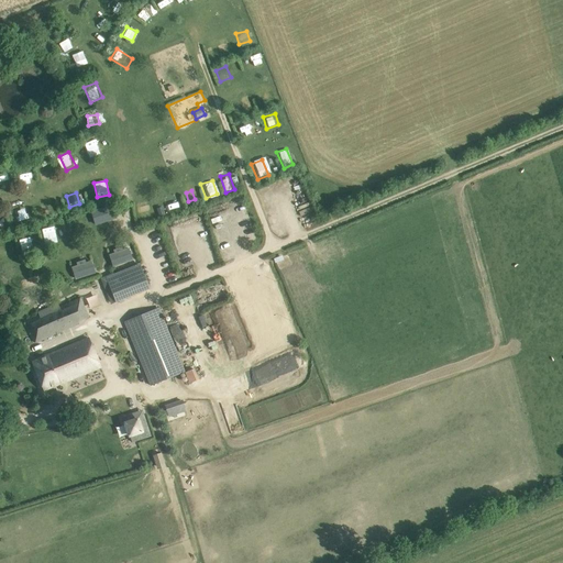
[(175,197),(166,199),(167,209),(177,207),(175,197)]
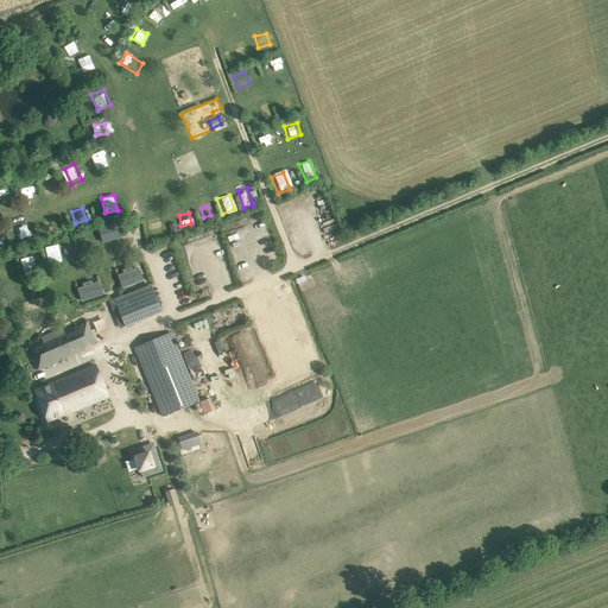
[(118,223),(99,229),(103,244),(121,238),(118,223)]
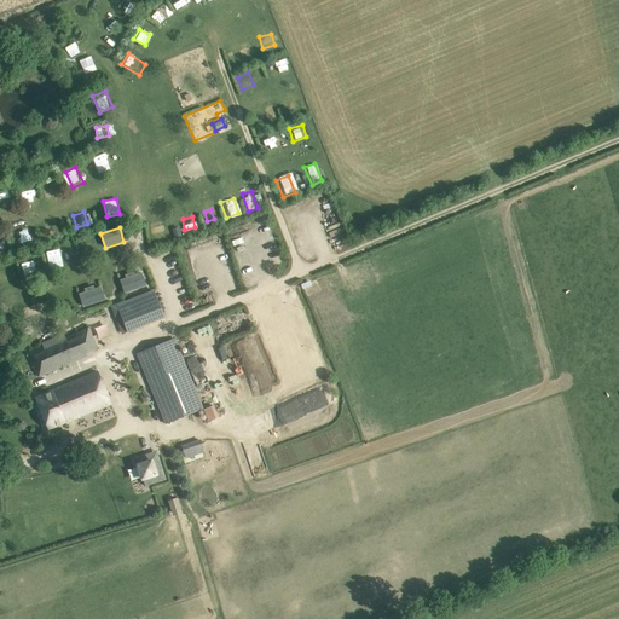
[(45,253),(48,268),(57,266),(52,250),(45,253)]
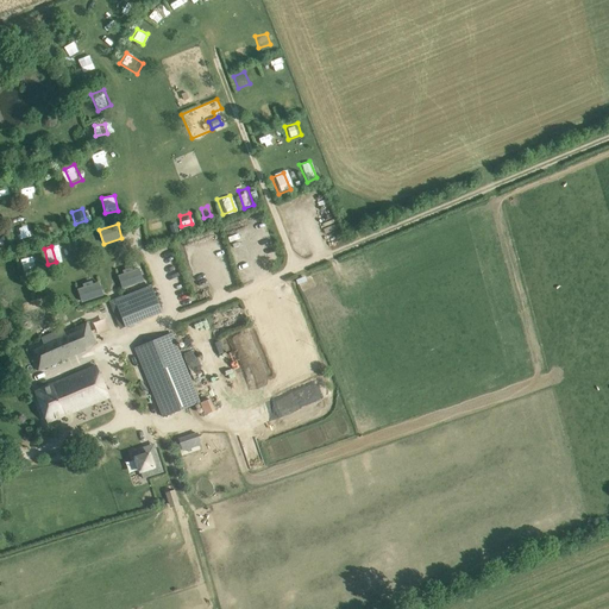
[(33,253),(26,256),(32,271),(41,268),(33,253)]
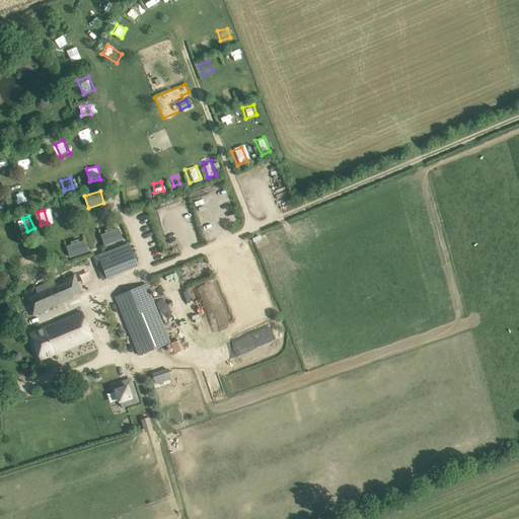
[(118,227),(98,231),(101,246),(121,242),(118,227)]
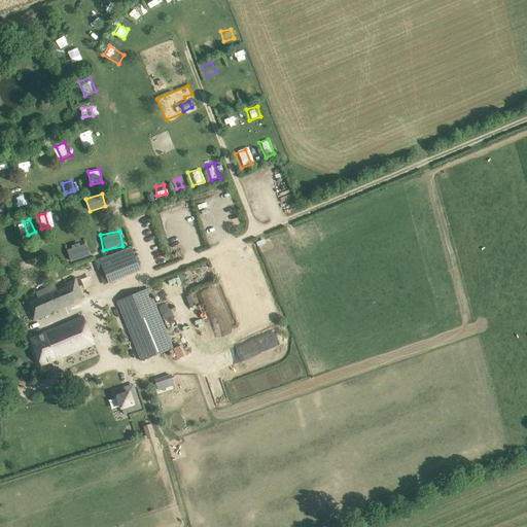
[(88,256),(84,243),(66,248),(69,261),(88,256)]
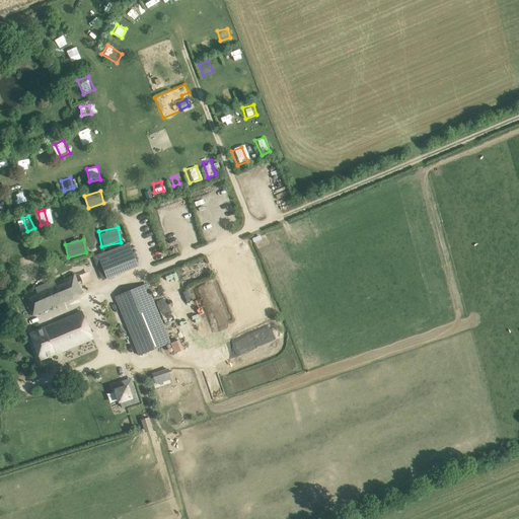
[(100,279),(135,268),(128,245),(93,255),(100,279)]
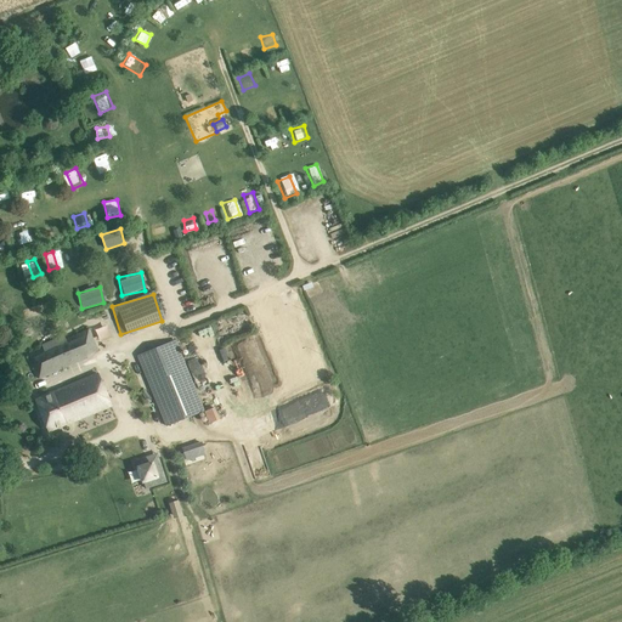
[(39,379),(50,374),(88,355),(99,351),(89,329),(56,344),(54,346),(46,350),(45,349),(40,351),(28,356),(39,379)]
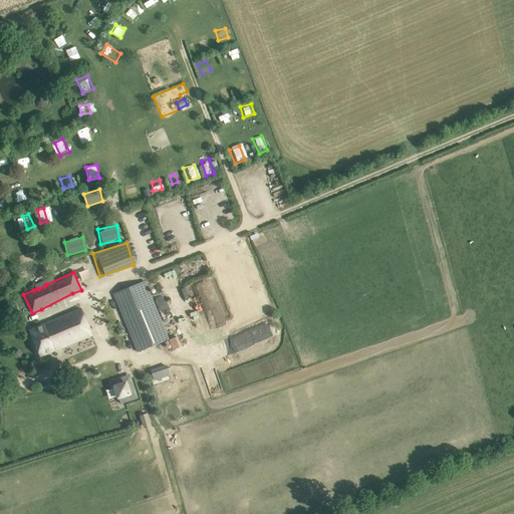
[(183,290),(187,299),(196,296),(207,321),(223,314),(207,276),(191,283),(192,286),(183,290)]
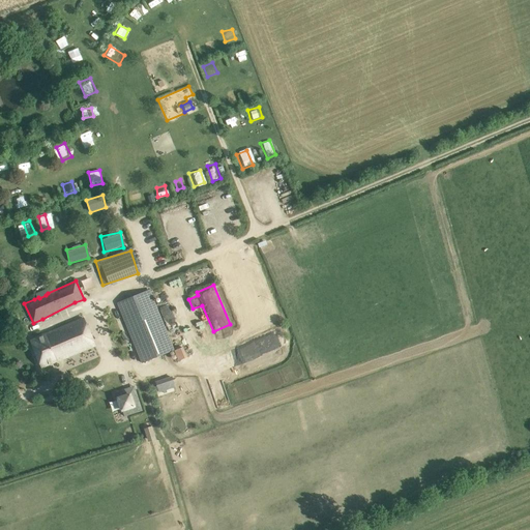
[(142,362),(173,350),(151,297),(120,310),(142,362)]
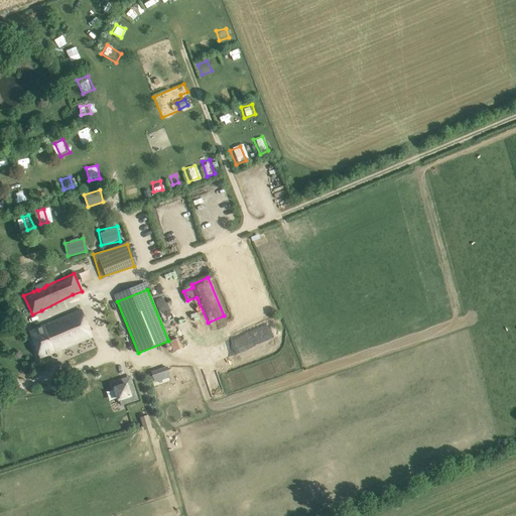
[(15,305),(7,309),(10,315),(18,312),(15,305)]
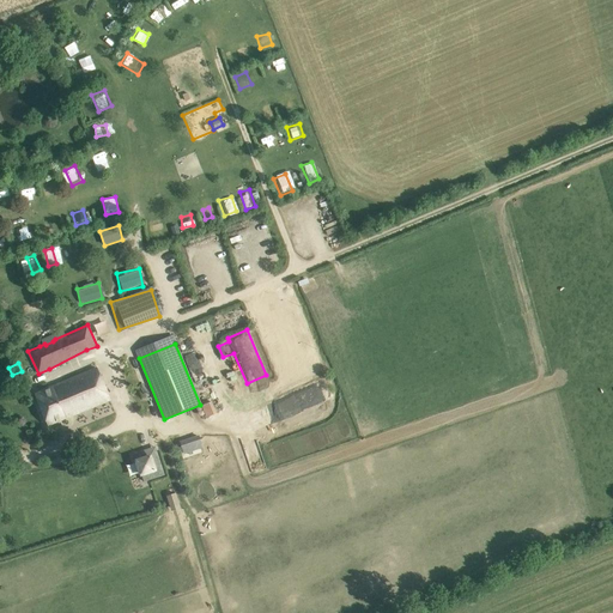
[(48,425),(59,420),(110,399),(97,368),(35,394),(48,425)]
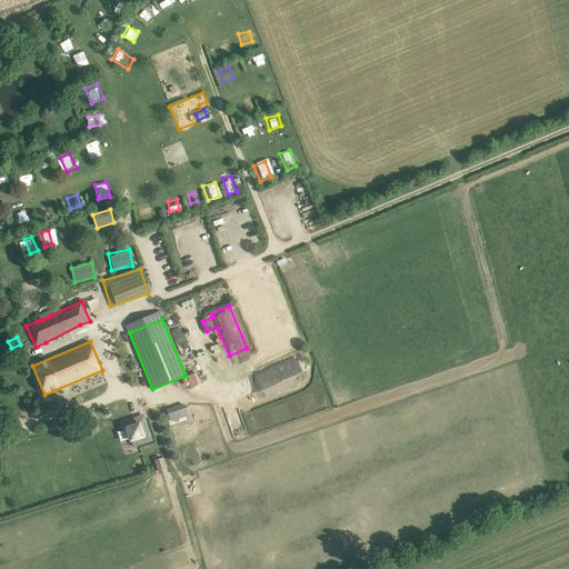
[(186,375),(189,387),(199,383),(196,372),(186,375)]
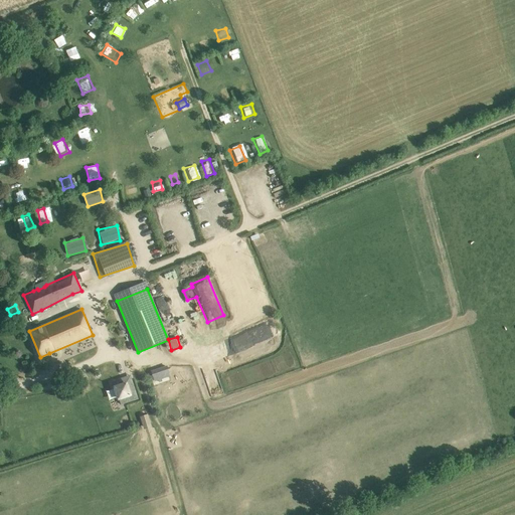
[(167,367),(152,372),(155,380),(170,375),(167,367)]
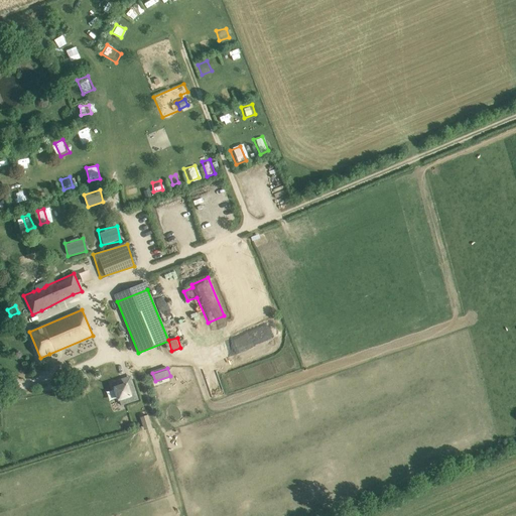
[(138,401),(134,381),(128,382),(128,378),(116,381),(121,404),(138,401)]
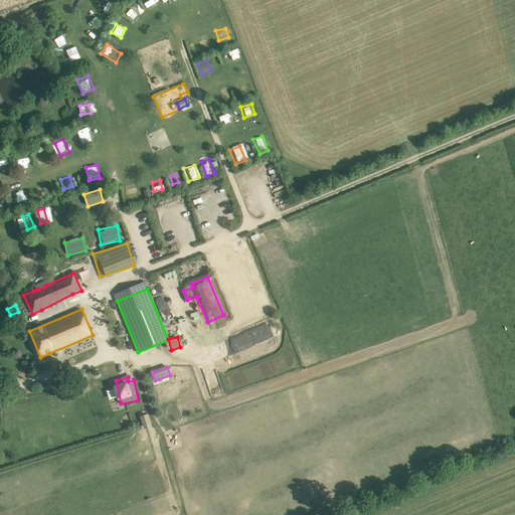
[(138,416),(142,428),(150,426),(146,413),(138,416)]
